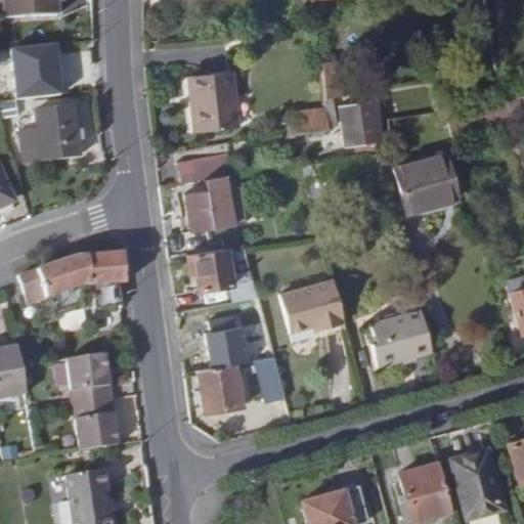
[(1,0),(3,20),(57,16),(56,4),(66,4),(64,0),(1,0)]
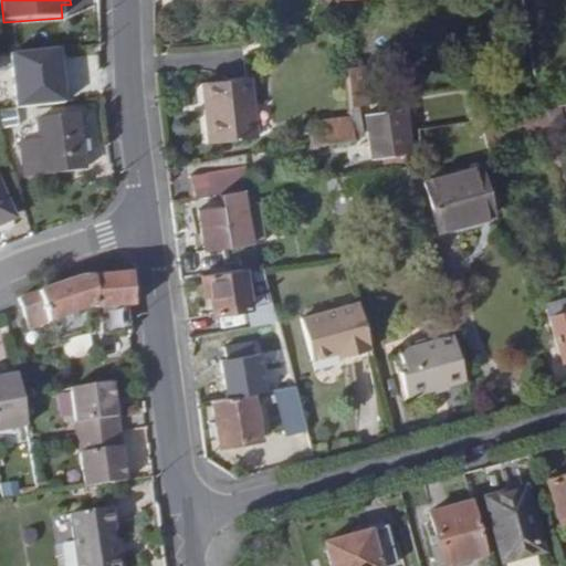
[(62,46),(11,52),(18,108),(67,103),(62,46)]
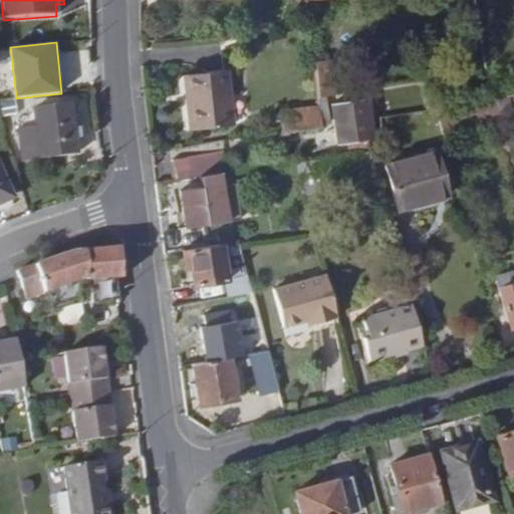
[(311,63),(314,86),(332,83),(330,61),(311,63)]
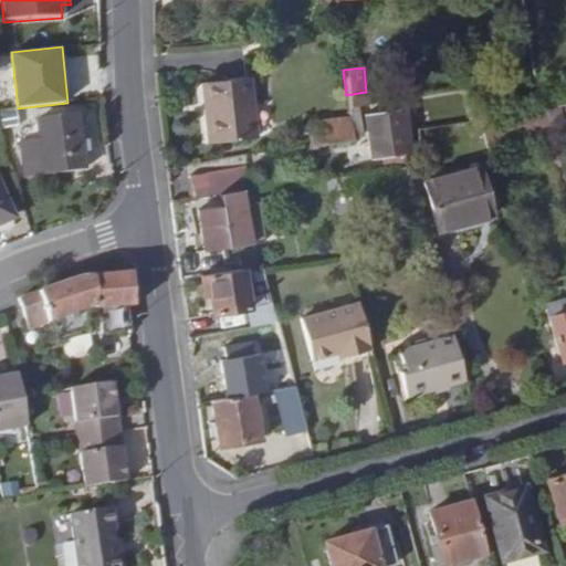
[(249,79),(202,84),(210,145),(255,139),(249,79)]
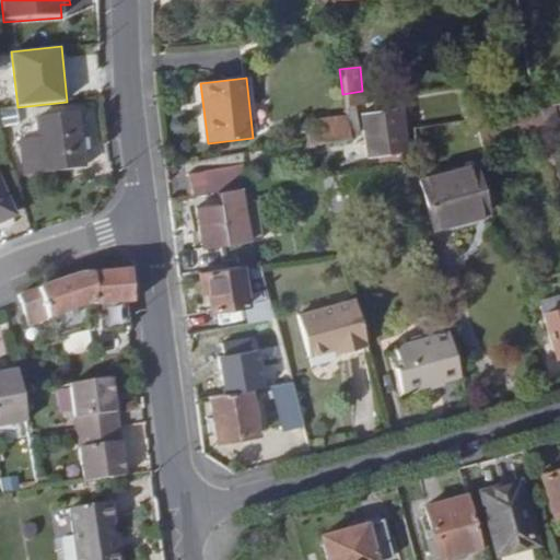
[(490,114),(475,117),(474,117),(479,139),(544,127),(538,106),(534,107),(490,114)]
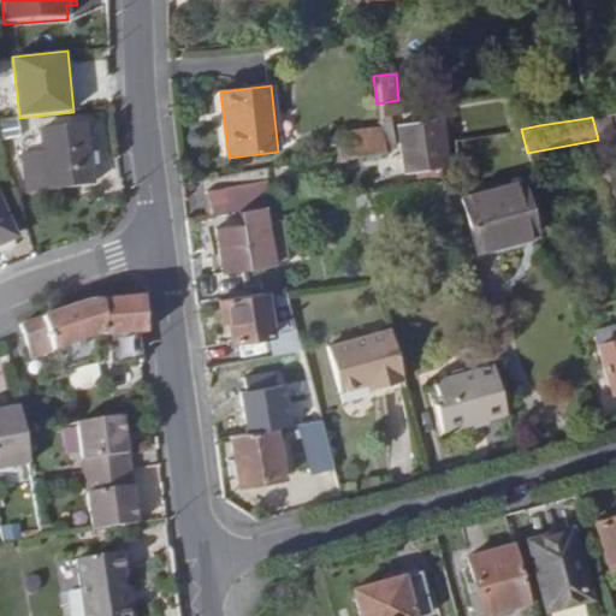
[(432,118),(395,125),(403,172),(440,165),(432,118)]
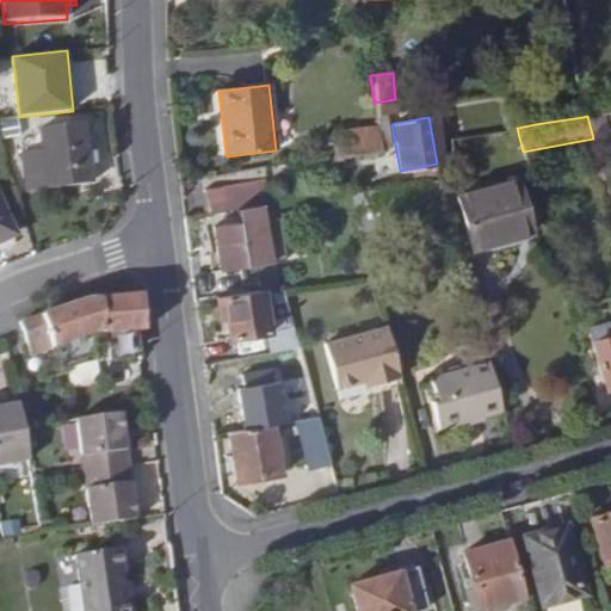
[(333,134),(338,158),(378,152),(376,127),(333,134)]
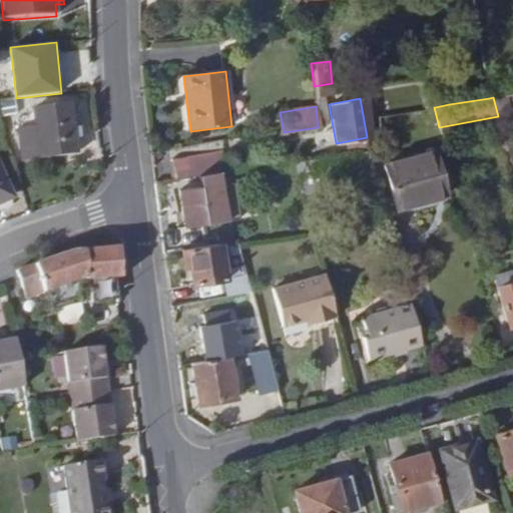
[(30,145),(32,159),(73,155),(68,108),(27,113),(30,145)]
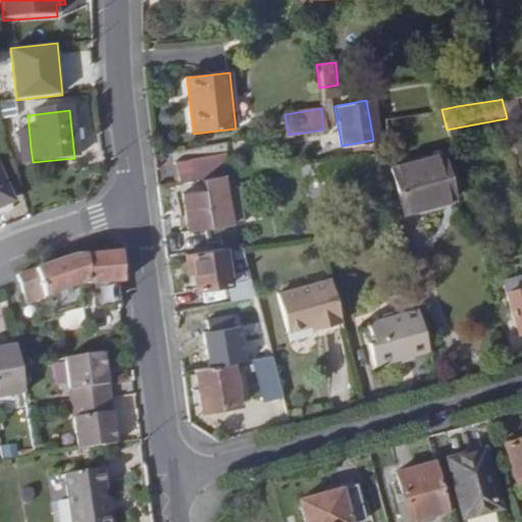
[(17,163),(33,162),(31,148),(16,149),(17,163)]
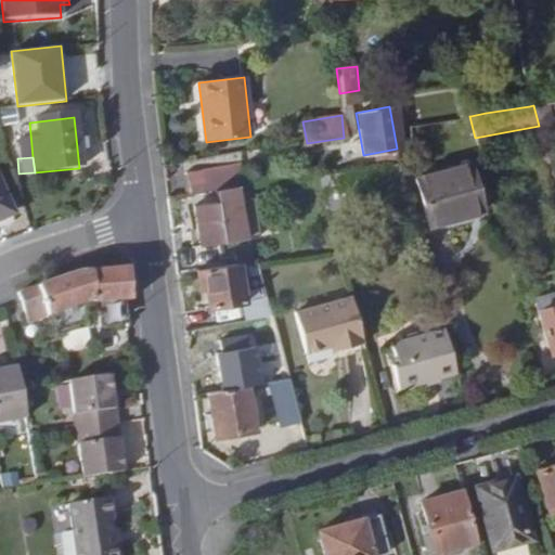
[(397,160),(338,170),(341,184),(351,182),(383,178),(388,199),(407,195),(397,160)]
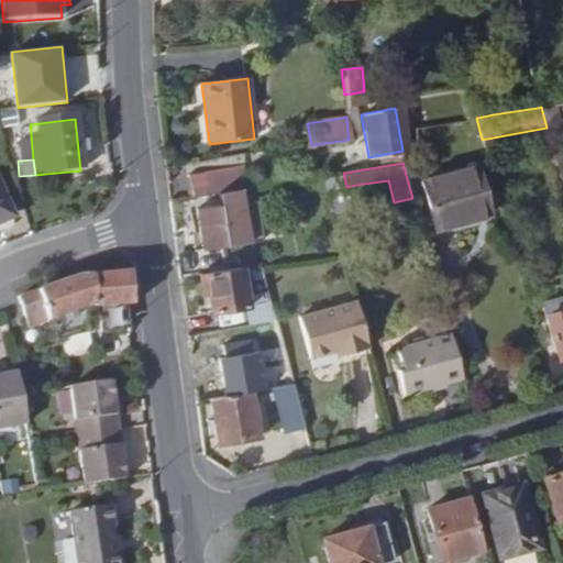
[(435,227),(488,212),(475,165),(422,181),(435,227)]
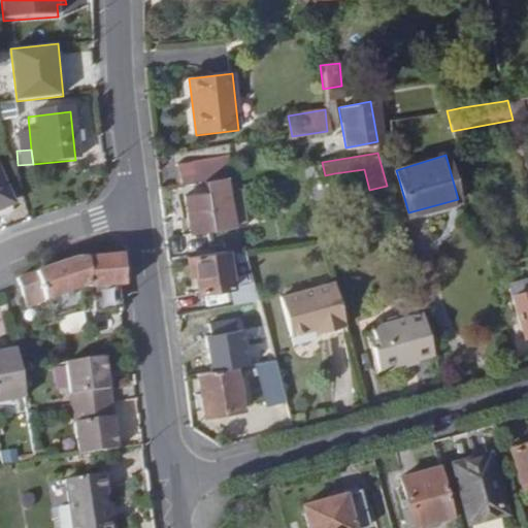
[(175,167),(178,187),(232,177),(229,158),(175,167)]
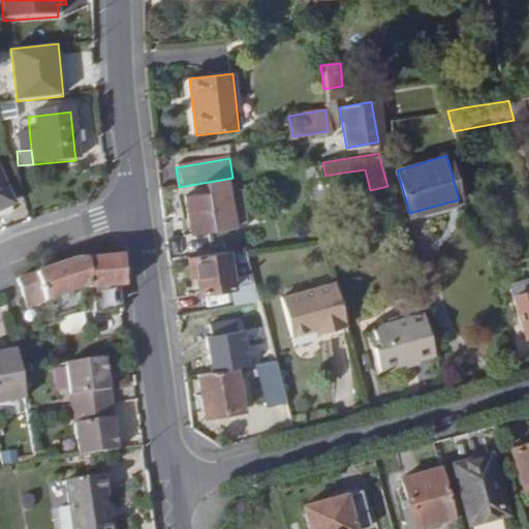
[(322,162),(302,166),(311,198),(339,193),(335,174),(325,176),(322,162)]
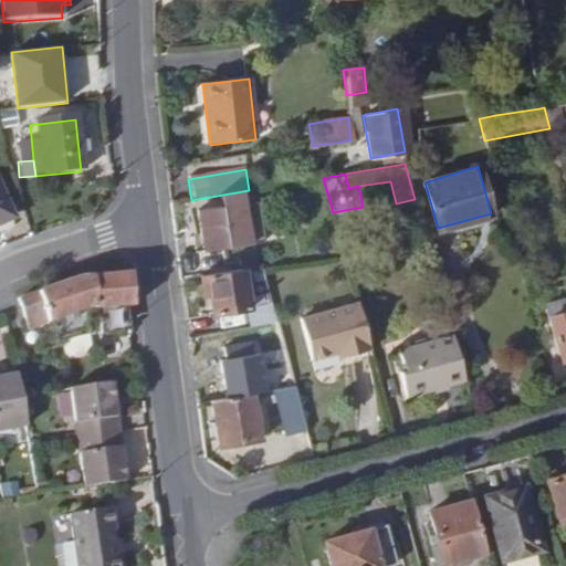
[(0,223),(11,219),(0,192),(0,223)]
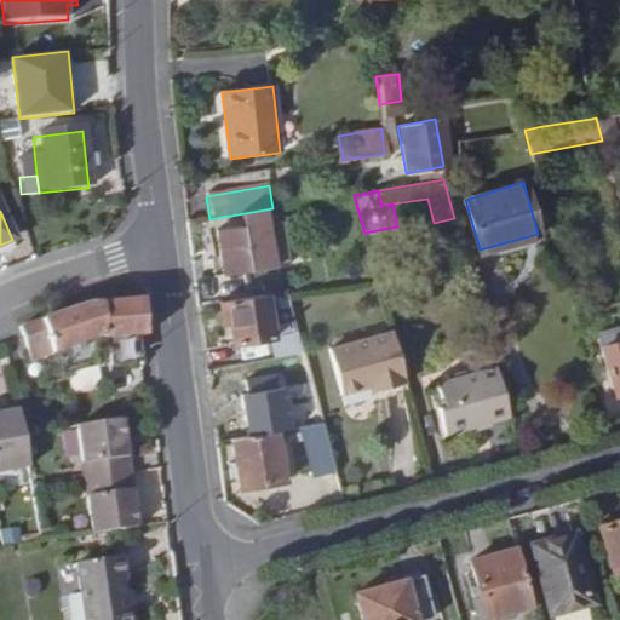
[(280,219),(265,223),(273,267),(287,264),(280,219)]
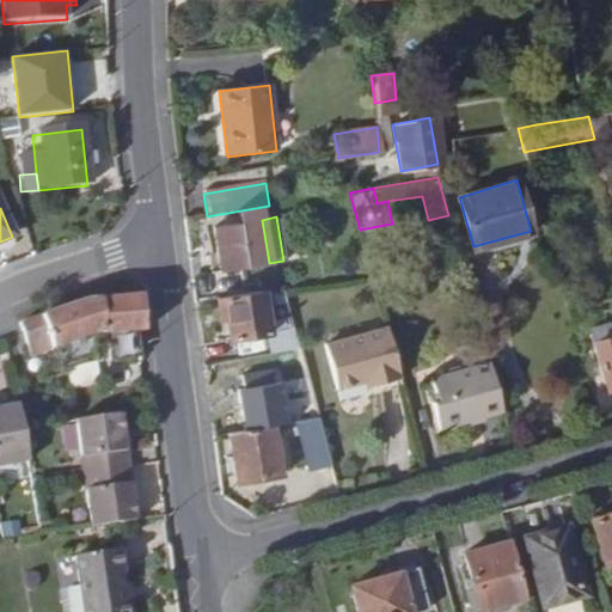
[(269,263),(262,220),(212,228),(219,271),(269,263)]
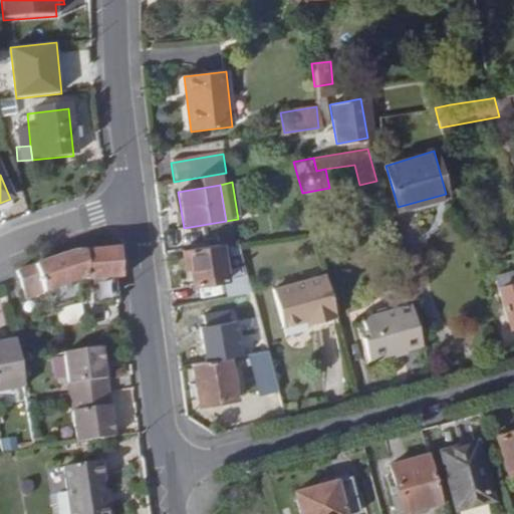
[(448,202),(446,194),(398,207),(400,215),(448,202)]
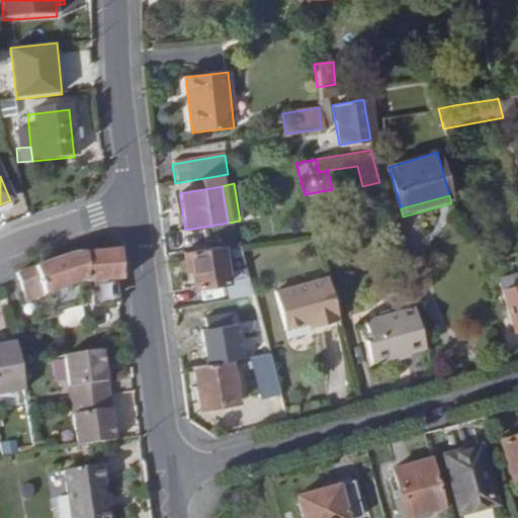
[(239,280),(241,289),(243,296),(254,293),(241,244),(229,246),(239,280)]
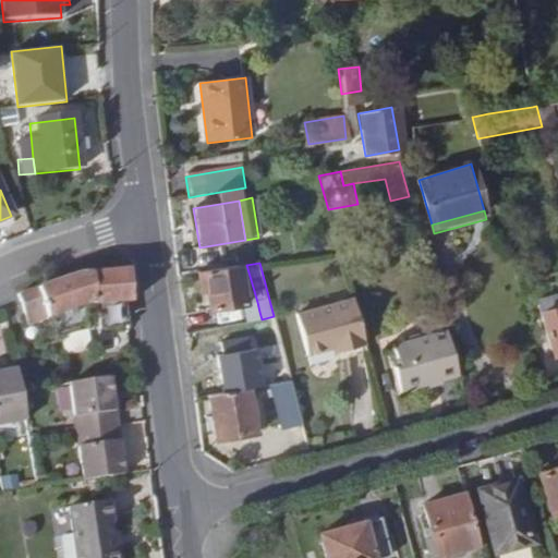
[(239,266),(196,274),(197,282),(205,280),(209,310),(244,304),(239,266)]
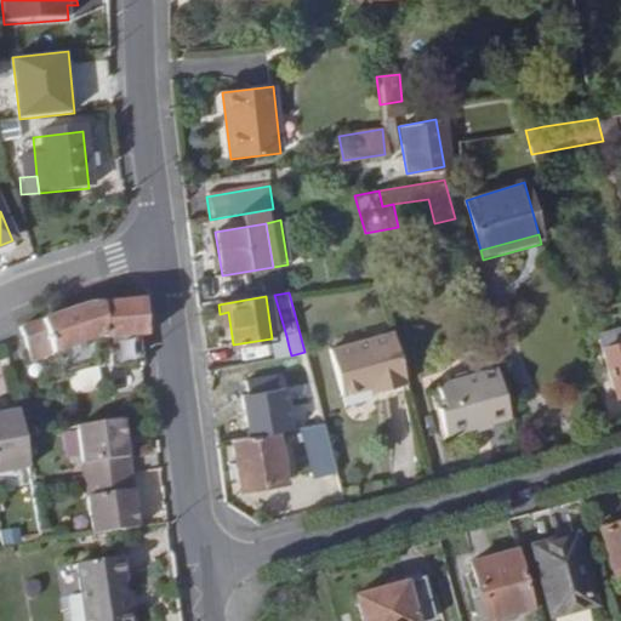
[(146,337),(143,301),(90,306),(87,306),(21,329),(32,360),(97,340),(101,339),(102,341),(146,337)]
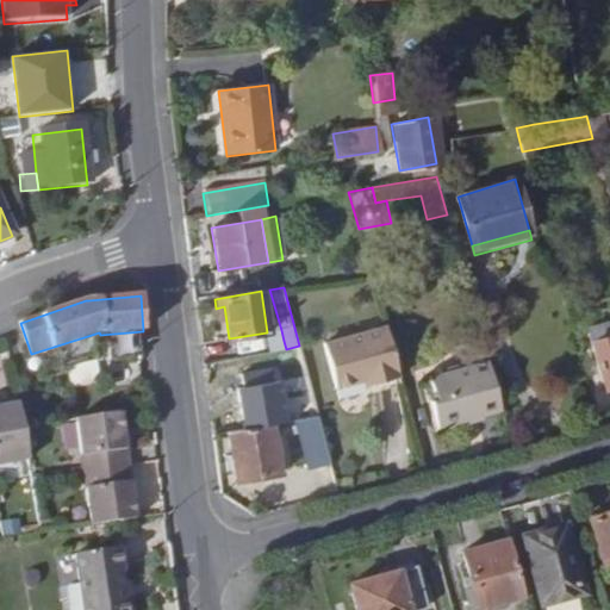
[(591,341),(609,335),(609,319),(586,327),(591,341)]
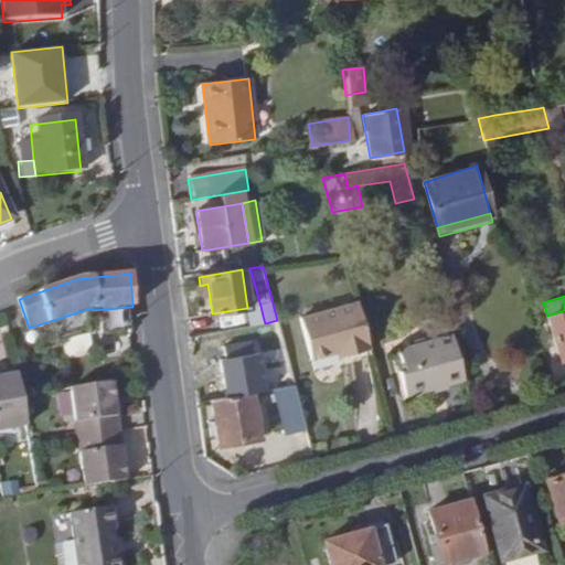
[(350,355),(370,350),(356,300),(301,316),(313,360),(337,353),(348,350),(350,355)]
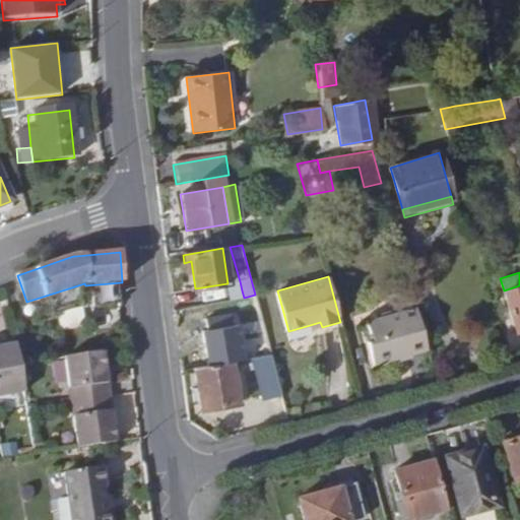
[(240,281),(228,283),(229,293),(242,290),(240,281)]
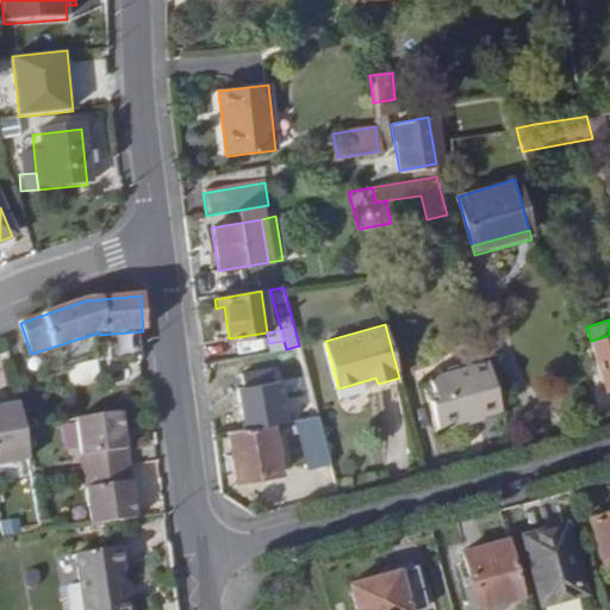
[(603,388),(609,386),(609,335),(591,341),(603,388)]
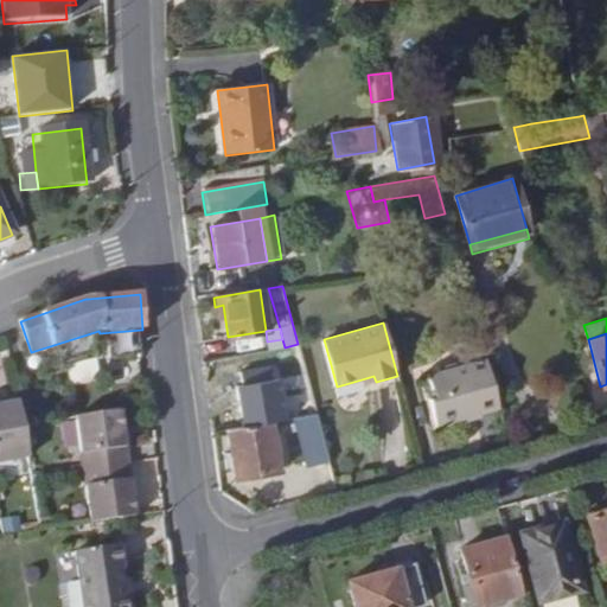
[(478,414),(498,408),(485,358),(427,375),(433,397),(428,400),(435,426),(465,419),(464,414),(477,409),(478,414)]
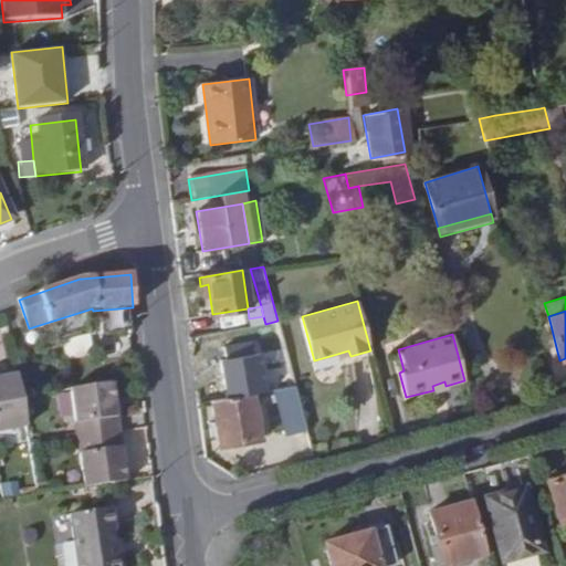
[(90,337),(63,344),(65,365),(92,360),(90,337)]
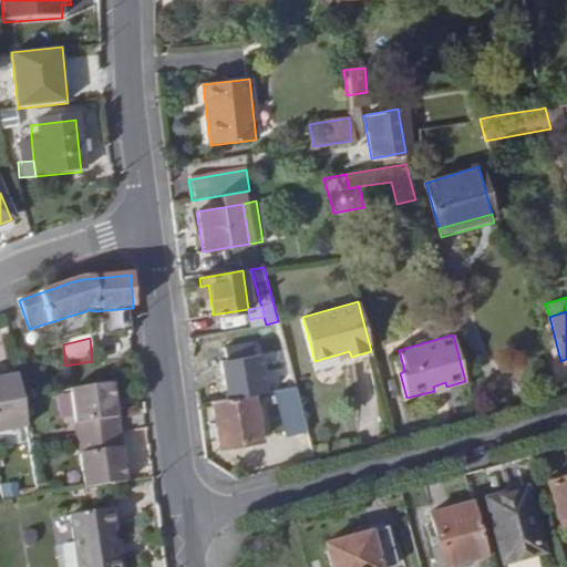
[(212,354),(213,393),(261,391),(259,352),(212,354)]
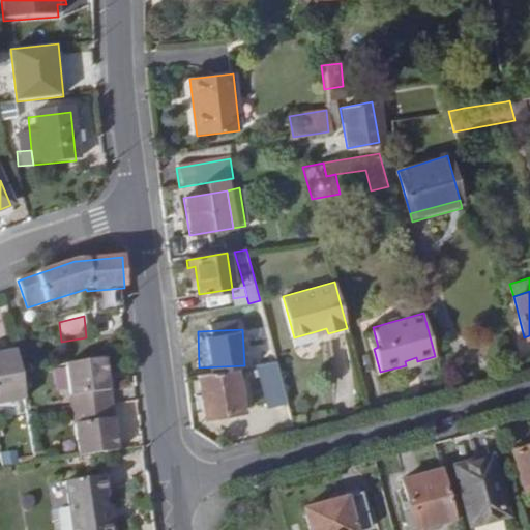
[(0,396),(20,393),(16,372),(11,347),(0,348),(0,396)]
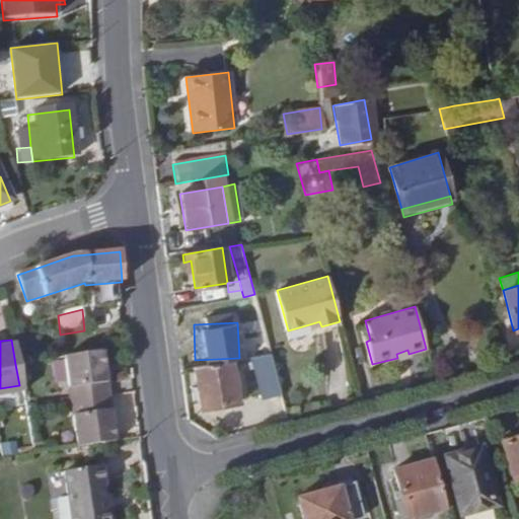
[(75,444),(113,440),(110,425),(106,425),(105,419),(110,418),(107,394),(104,371),(98,372),(97,364),(104,363),(102,350),(63,356),(69,400),(75,444)]
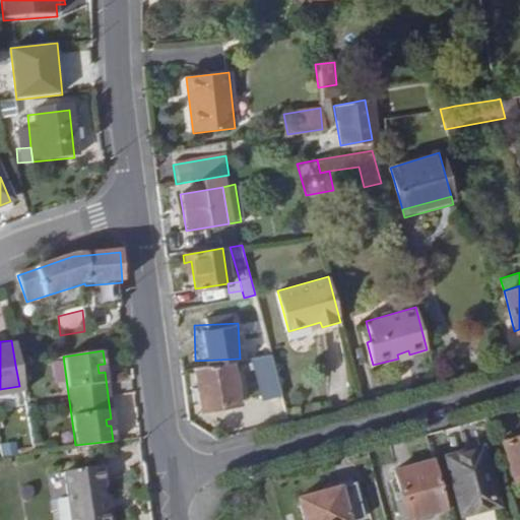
[(410,360),(409,354),(408,350),(397,354),(398,359),(400,364),(410,360)]
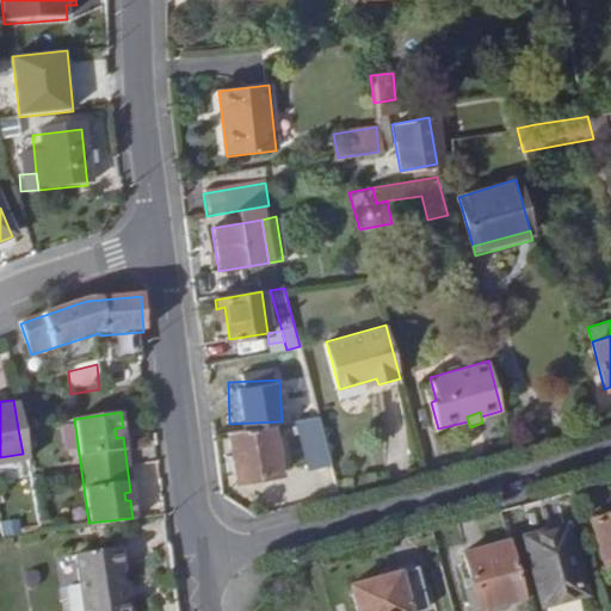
[(308,470),(331,464),(318,417),(295,421),(308,470)]
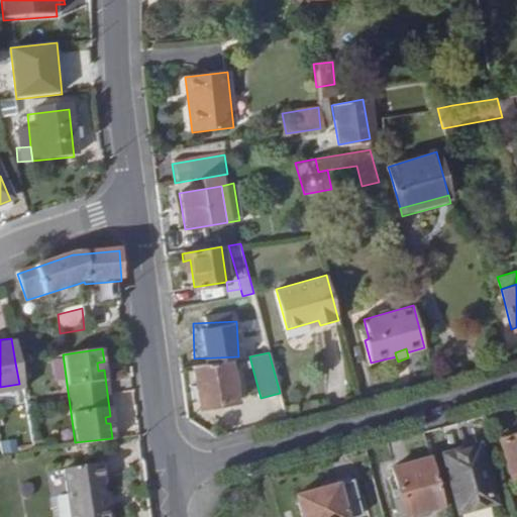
[(229,359),(192,367),(199,408),(237,401),(229,359)]
